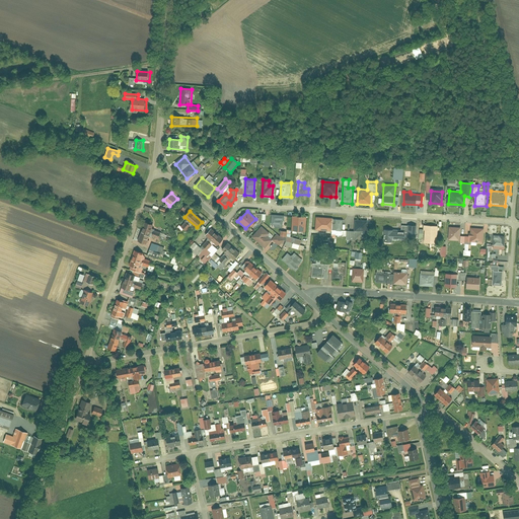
[(285,215),(273,215),(272,227),(284,227),(285,215)]
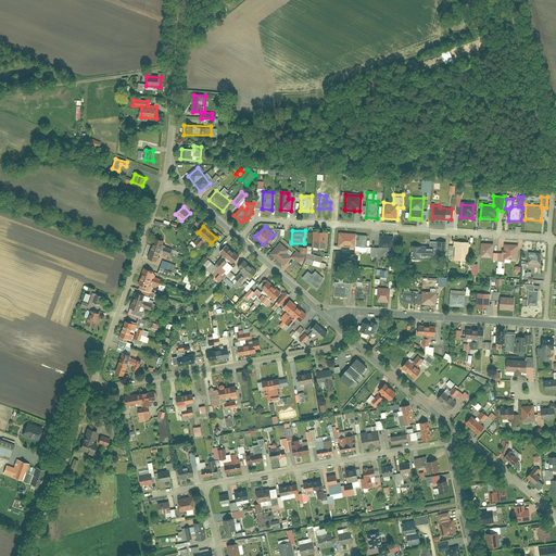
[(313,232),(312,247),(327,248),(328,234),(318,232),(313,232)]
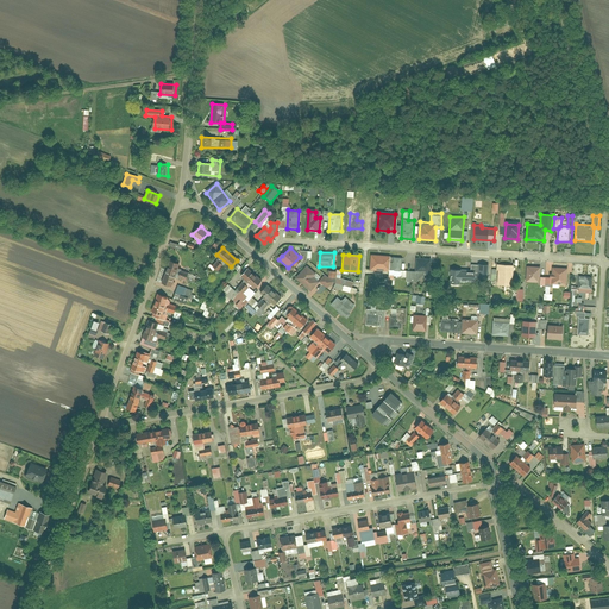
[(403,257),(372,255),(371,269),(402,271),(403,257)]
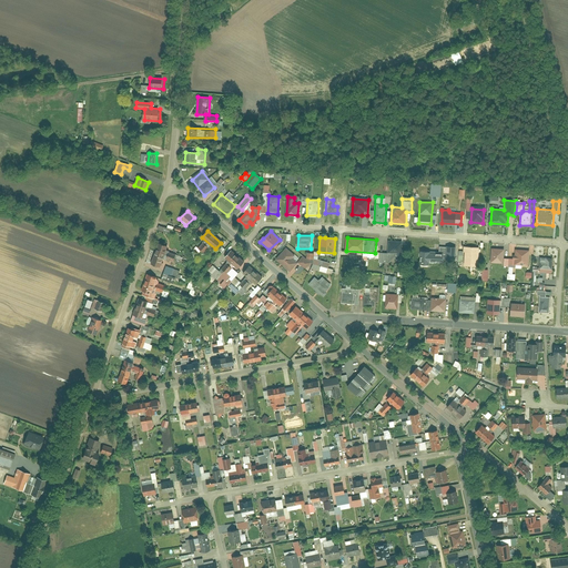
[(401,243),(388,242),(387,253),(399,254),(401,243)]
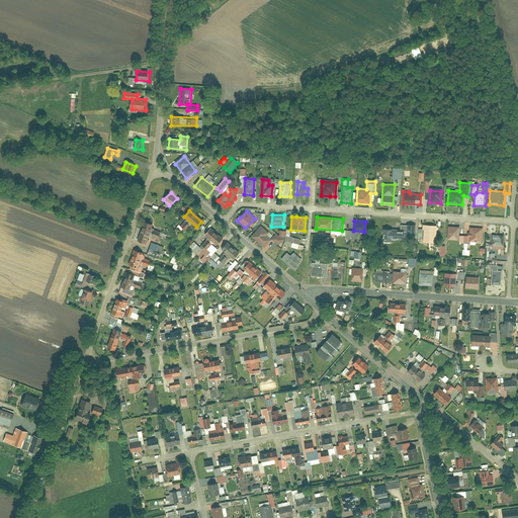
[(143,223),(137,242),(148,246),(150,241),(158,243),(162,234),(152,230),(153,226),(143,223)]
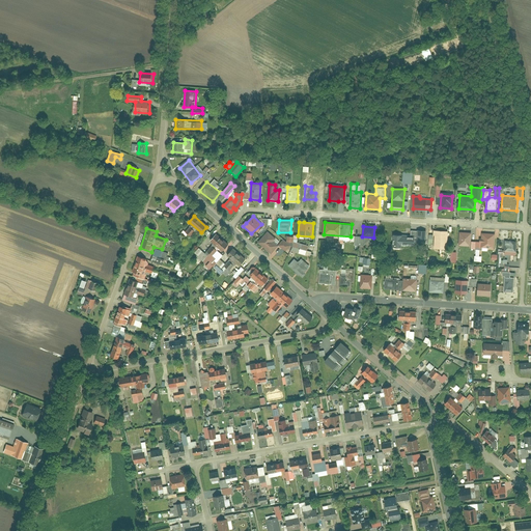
[(395,235),(394,248),(415,249),(416,231),(409,230),(408,236),(395,235)]
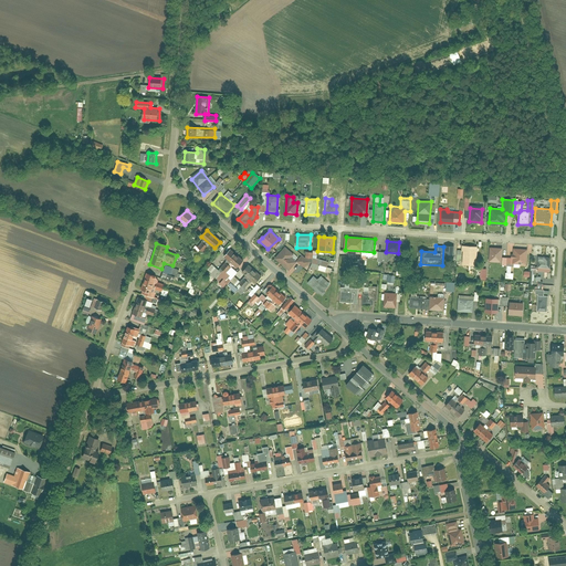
[(284,247),(274,259),(291,272),(299,263),(303,268),(308,261),(301,254),(299,258),(284,247)]
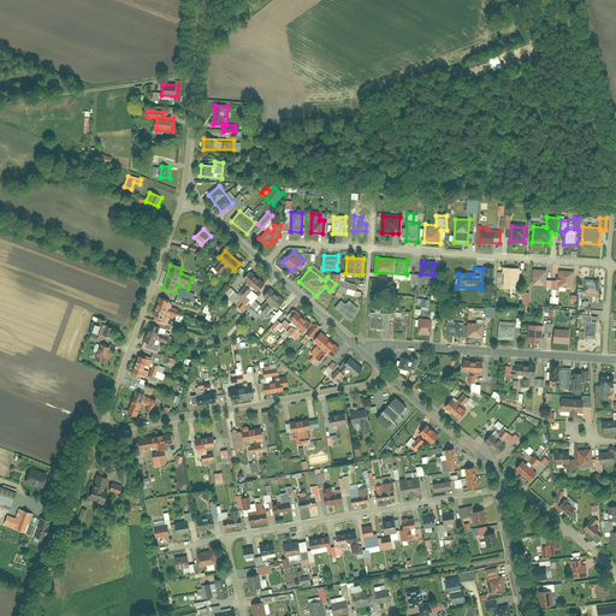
[(519,290),(520,270),(503,268),(503,289),(519,290)]
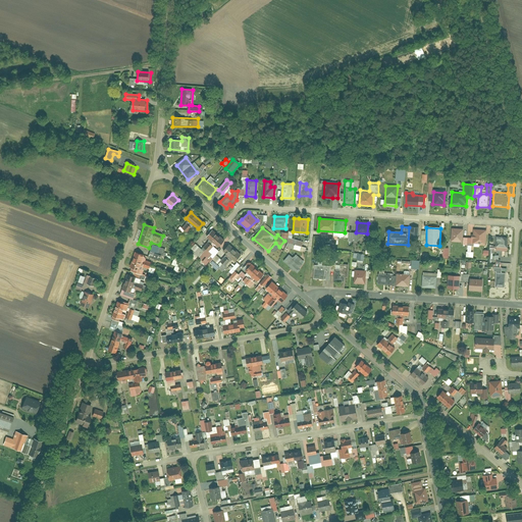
[(463,229),(451,229),(451,243),(486,245),(486,231),(473,230),(473,238),(463,237),(463,229)]
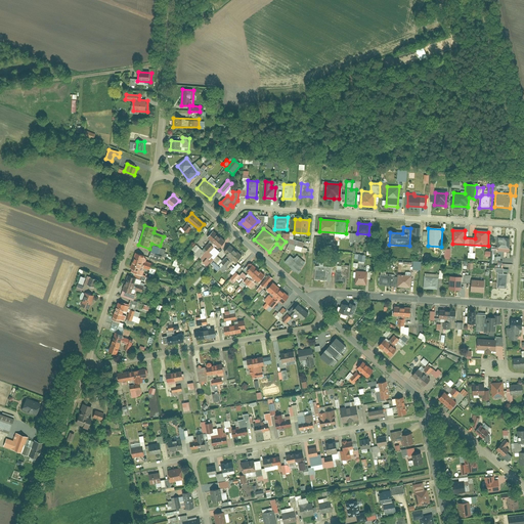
[(214,231),(208,237),(218,248),(224,241),(214,231)]
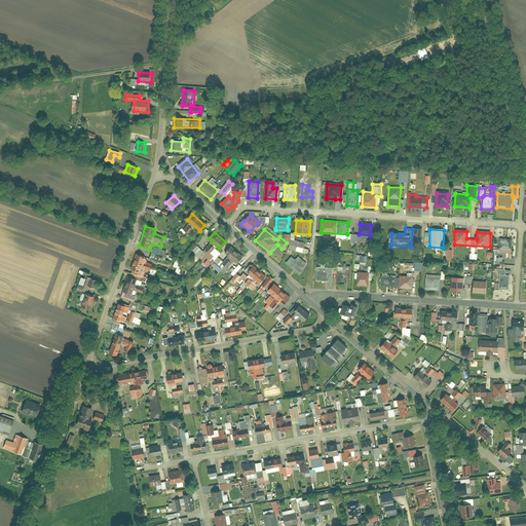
[(354,235),(354,243),(366,245),(367,235),(354,235)]
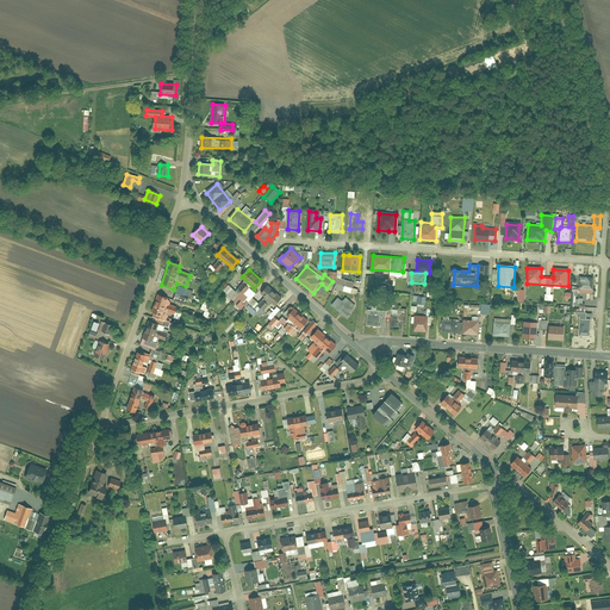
[(593,294),(595,278),(579,277),(578,293),(593,294)]
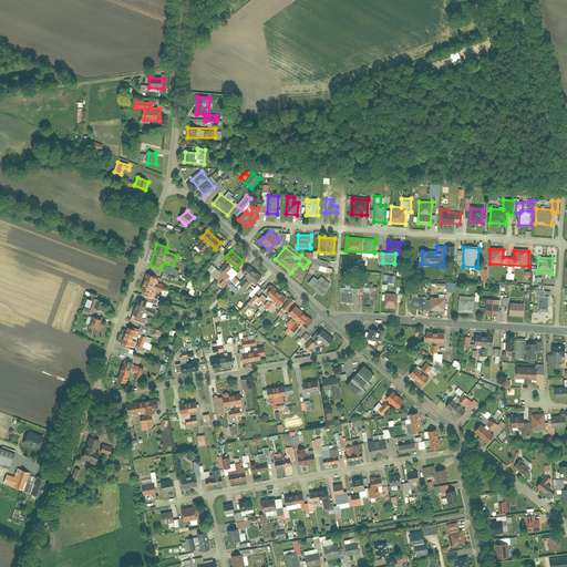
[(315,259),(311,268),(326,274),(329,264),(315,259)]
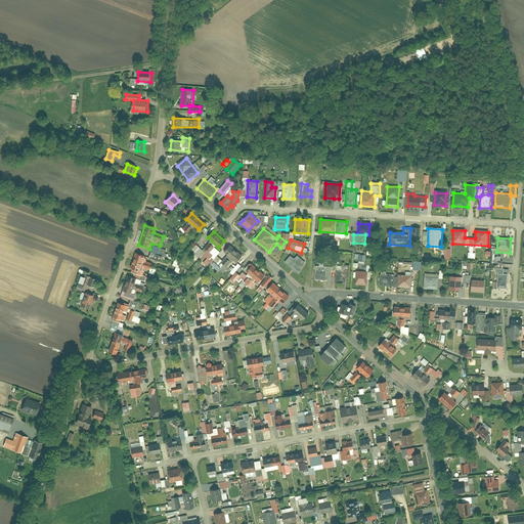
[(224,258),(227,256),(237,265),(245,257),(229,244),(220,254),(224,258)]
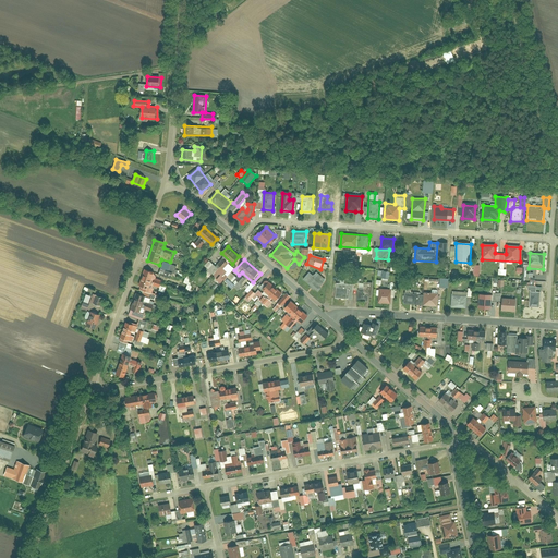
[(312,268),(302,280),(318,292),(327,280),(312,268)]
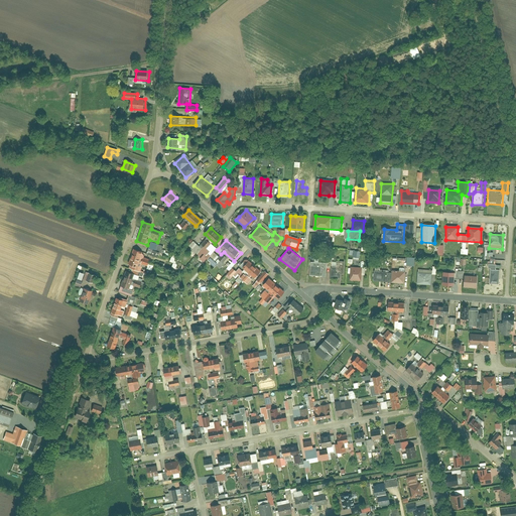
[(145,254),(134,250),(128,268),(140,271),(142,264),(148,266),(150,260),(144,258),(145,254)]
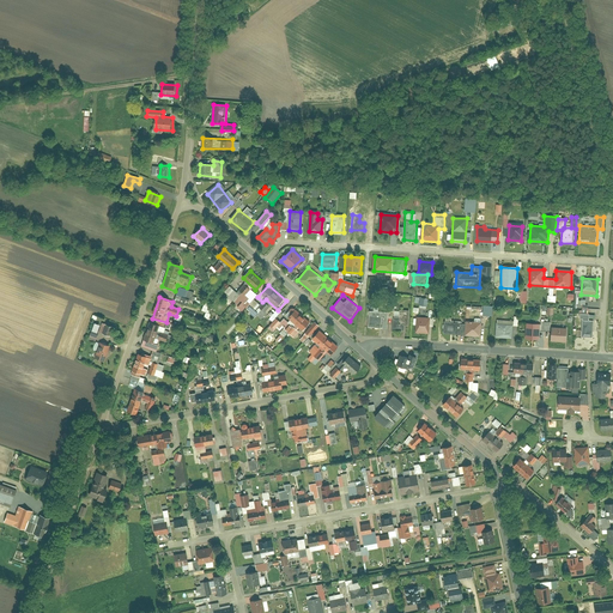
[(408,328),(410,310),(394,309),(394,304),(388,304),(388,319),(394,319),(393,328),(408,328)]
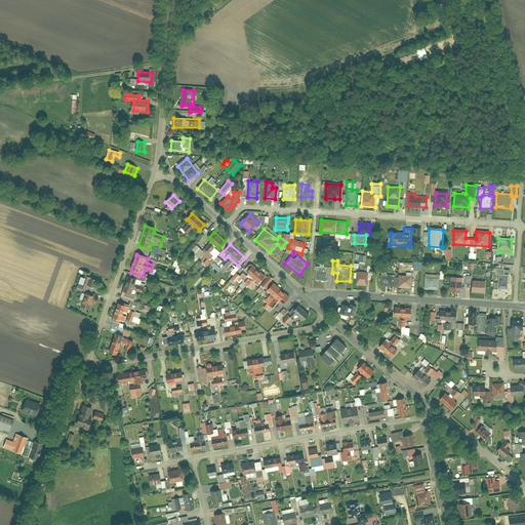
[(319,264),(319,267),(316,267),(315,280),(331,281),(332,268),(324,267),(324,264),(319,264)]
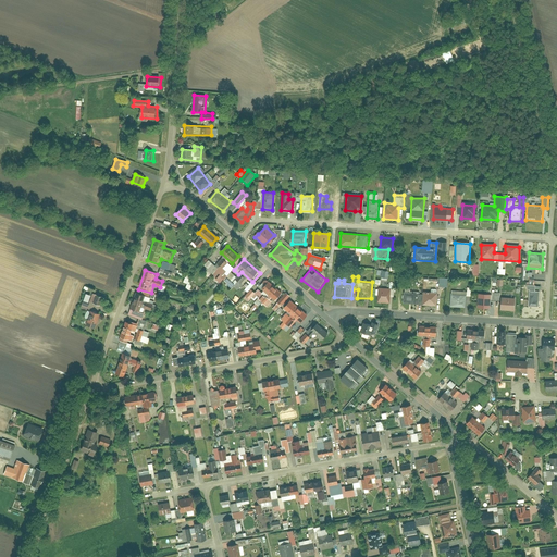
[(268,283),(262,288),(274,300),(280,294),(268,283)]
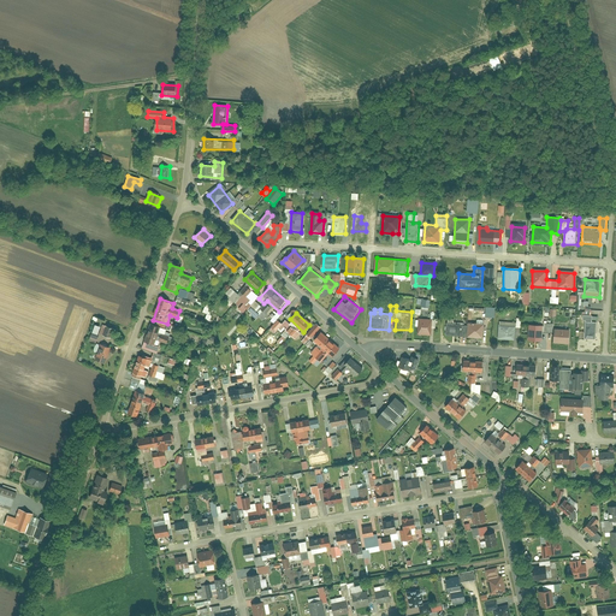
[(586,339),(597,339),(597,317),(581,317),(581,320),(587,320),(586,339)]
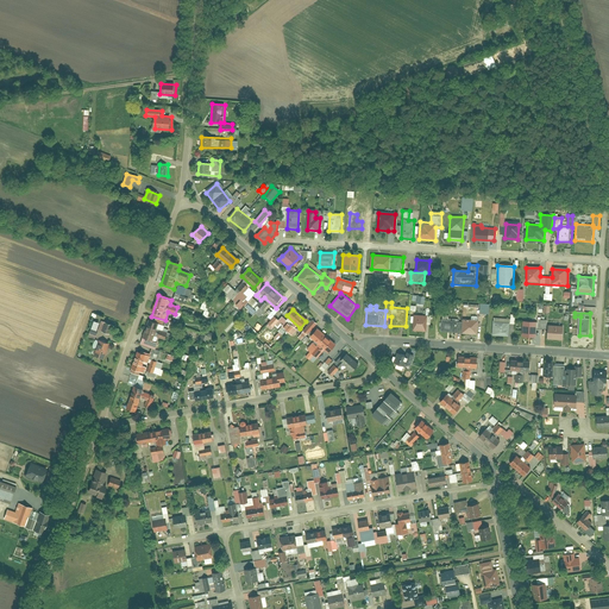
[(414,314),(413,331),(427,332),(427,315),(414,314)]
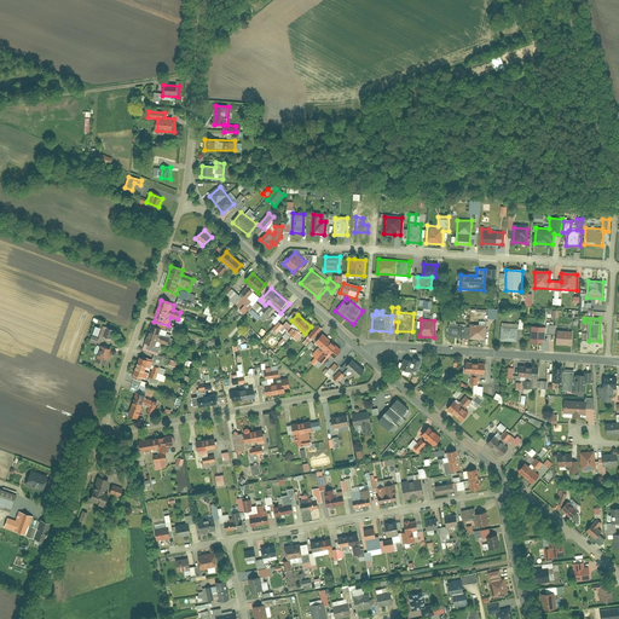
[(479,322),(479,325),(449,324),(447,337),(485,340),(486,325),(485,325),(485,322),(479,322)]
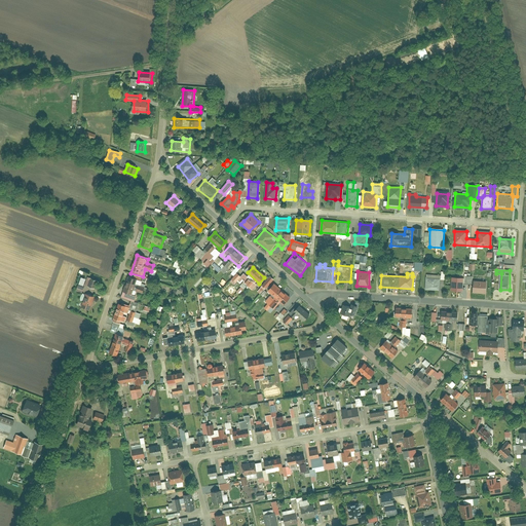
[(441,278),(440,278),(440,275),(426,274),(426,277),(425,277),(424,290),(440,291),(441,278)]
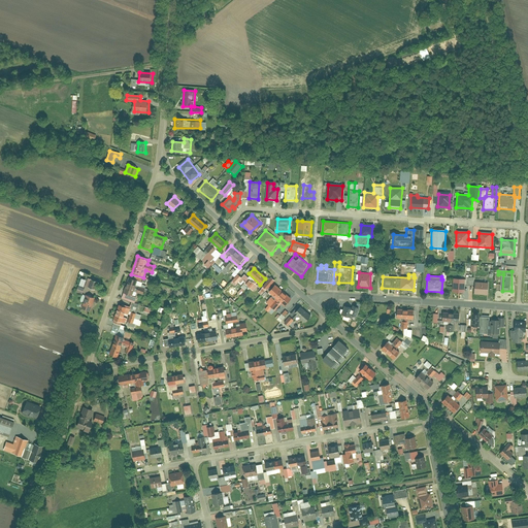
[(454,278),(453,293),(465,293),(465,285),(473,286),(473,275),(466,275),(466,278),(454,278)]
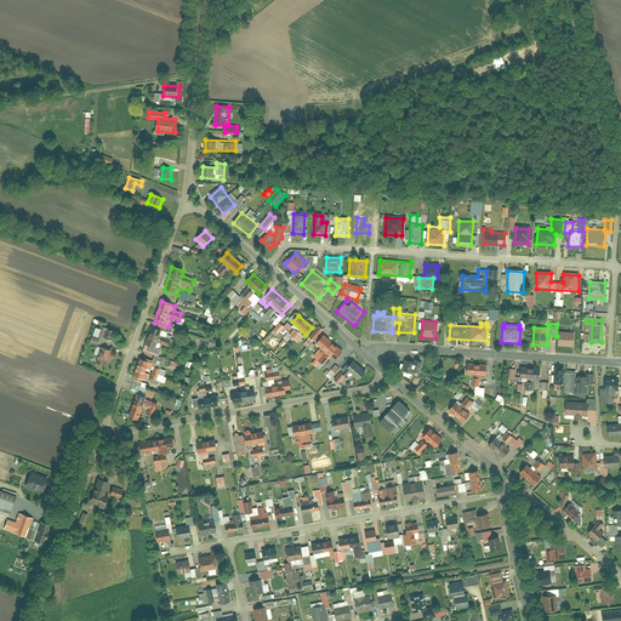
[(174,334),(153,326),(146,345),(155,348),(158,342),(169,347),(174,334)]
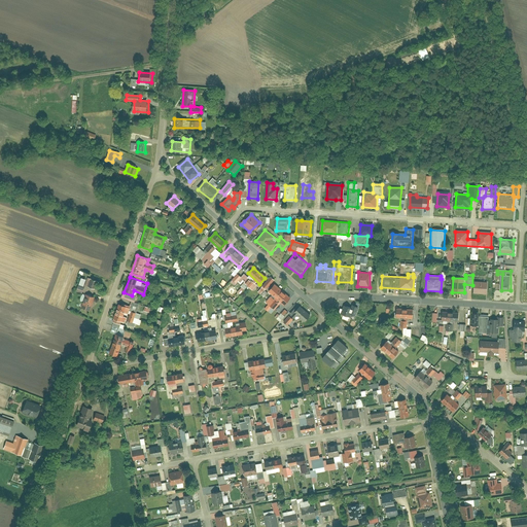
[(270,277),(262,286),(266,289),(274,279),(270,277)]
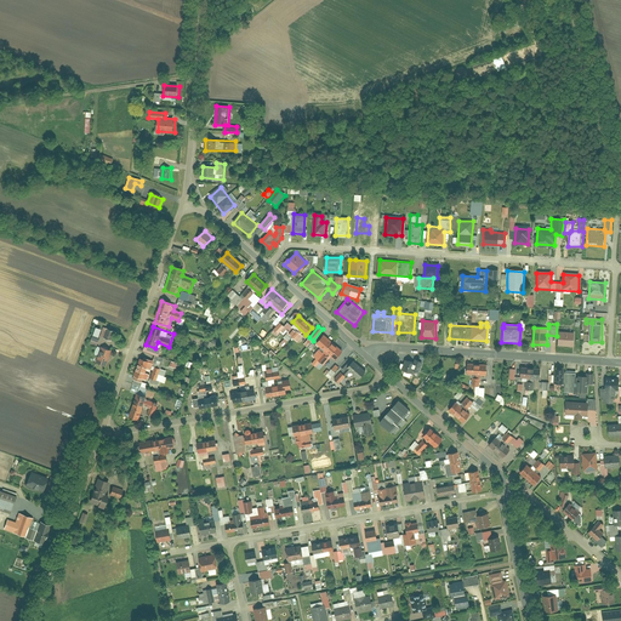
[(100,337),(112,341),(115,332),(103,328),(100,337)]
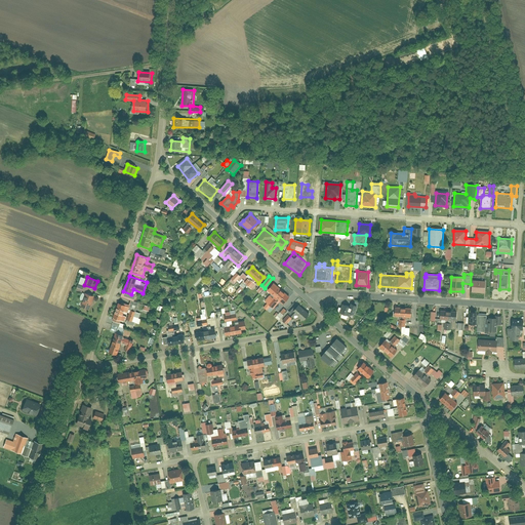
[(472,282),(472,292),(485,293),(485,282),(472,282)]
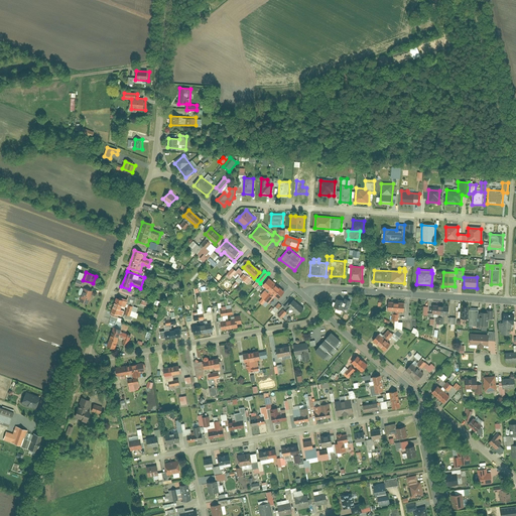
[(268,280),(264,285),(277,297),(282,292),(268,280)]
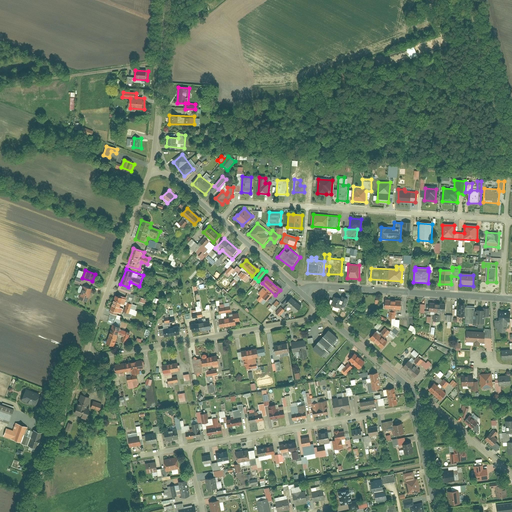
[(78,299),(88,303),(93,290),(83,286),(78,299)]
